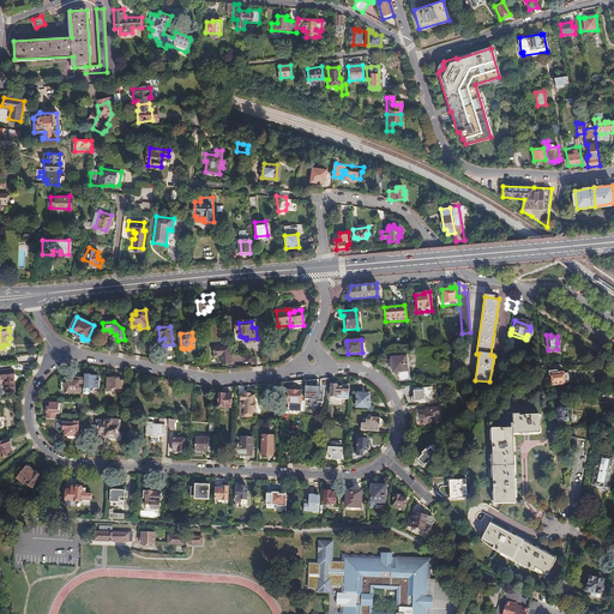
[(222,355),(222,360),(224,360),(224,365),(232,365),(230,345),(214,345),(215,356),(222,355)]
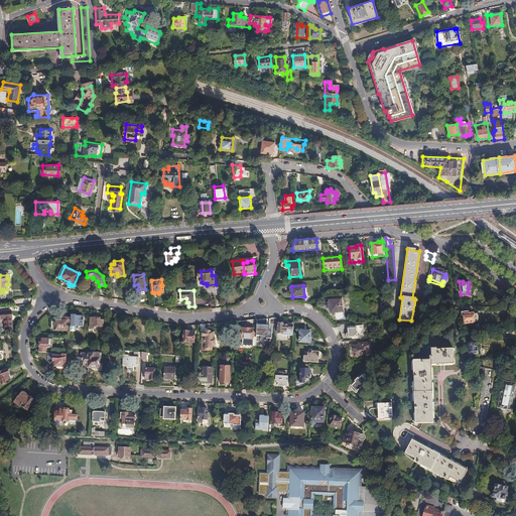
[(327,299),(328,301),(328,308),(329,313),(343,312),(341,298),(327,299)]
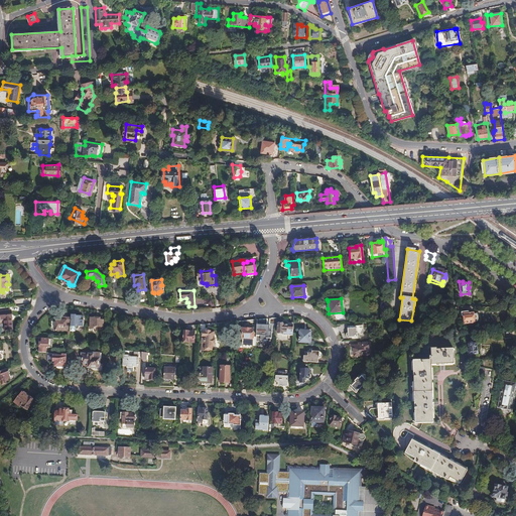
[(9,310),(8,307),(0,307),(0,319),(4,319),(5,331),(12,330),(11,316),(12,316),(11,310),(9,310)]
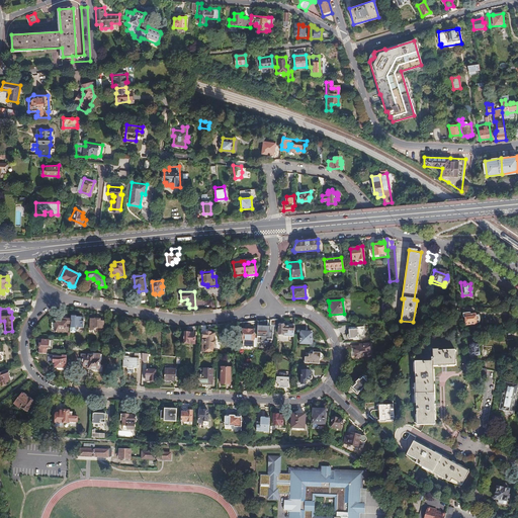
[(466,316),(463,316),(464,323),(476,322),(476,315),(473,315),(472,312),(465,313),(466,316)]
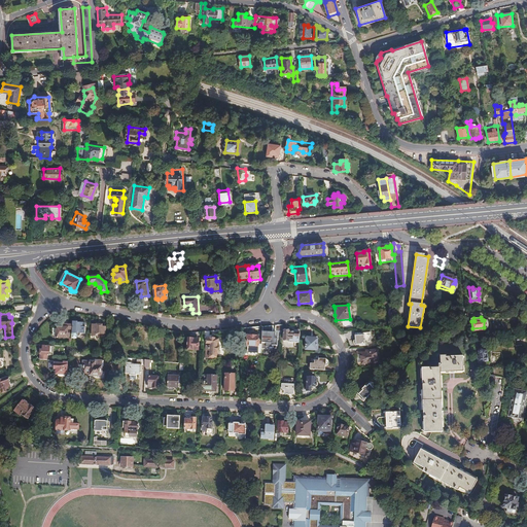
[(73,322),(72,340),(78,340),(78,335),(85,336),(85,324),(78,323),(78,322),(73,322)]
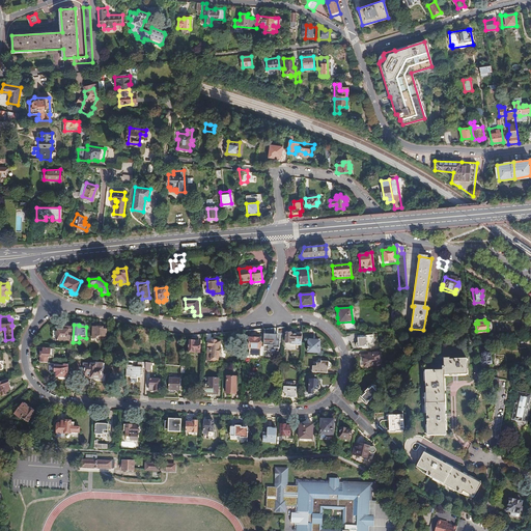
[(73,334),(73,329),(64,328),(63,331),(58,331),(58,332),(53,332),(53,338),(57,338),(57,339),(67,340),(68,334),(73,334)]
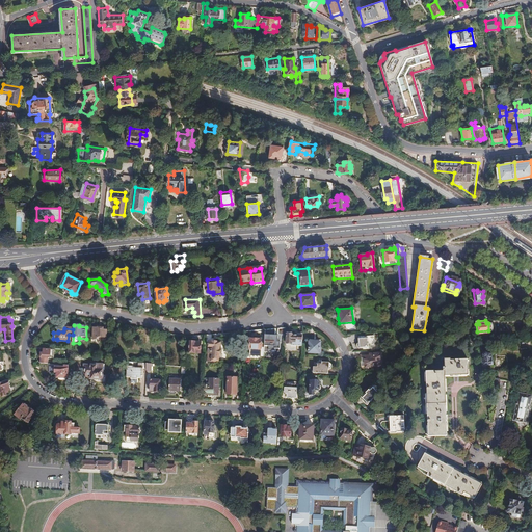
[(212,335),(206,336),(206,344),(209,344),(208,355),(212,355),(212,361),(213,363),(217,363),(219,362),(219,358),(221,356),(221,350),(219,348),(219,345),(211,344),(212,335)]
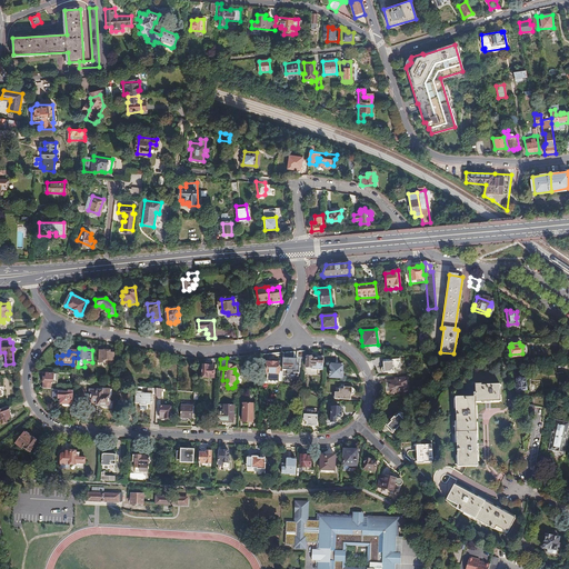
[(322,375),(322,360),(313,360),(313,358),(307,358),(306,369),(307,369),(307,378),(311,378),(311,369),(317,369),(317,373),(322,375)]
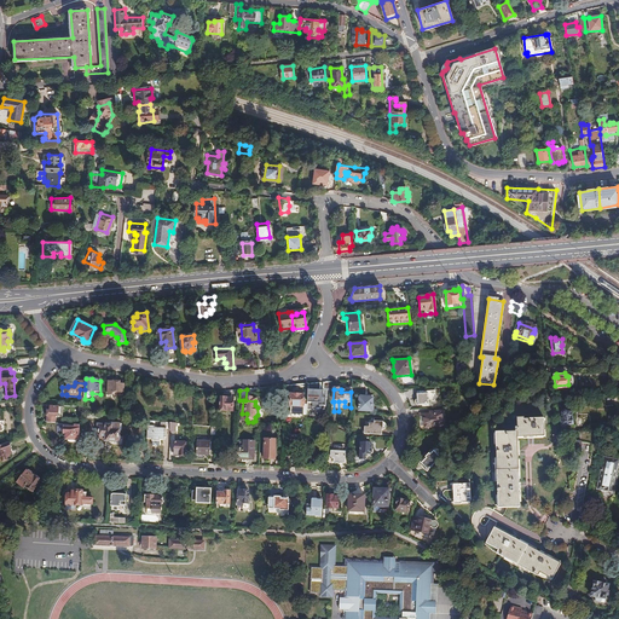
[(324,392),(308,391),(307,403),(307,409),(307,411),(314,411),(316,410),(316,409),(320,409),(320,405),(325,406),(325,398),(323,398),(324,392)]
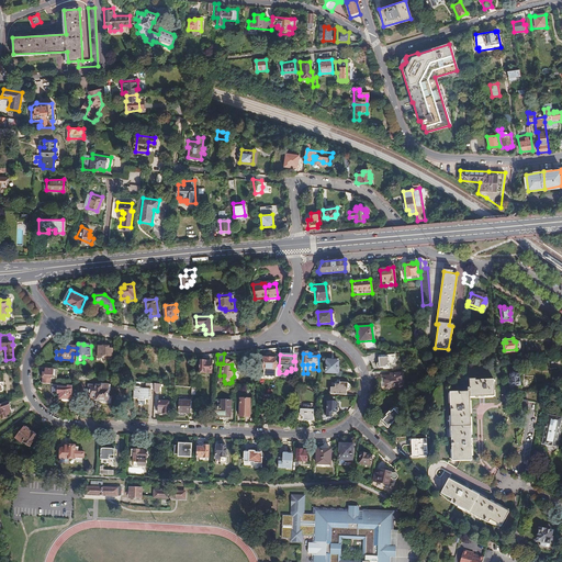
[(384,356),(379,356),(379,359),(379,360),(378,360),(377,360),(377,361),(375,361),(375,362),(375,363),(375,364),(375,366),(377,366),(377,367),(378,367),(379,368),(380,368),(390,367),(396,366),(396,362),(396,361),(397,361),(397,360),(396,360),(396,359),(395,359),(395,355),(389,356),(384,356)]
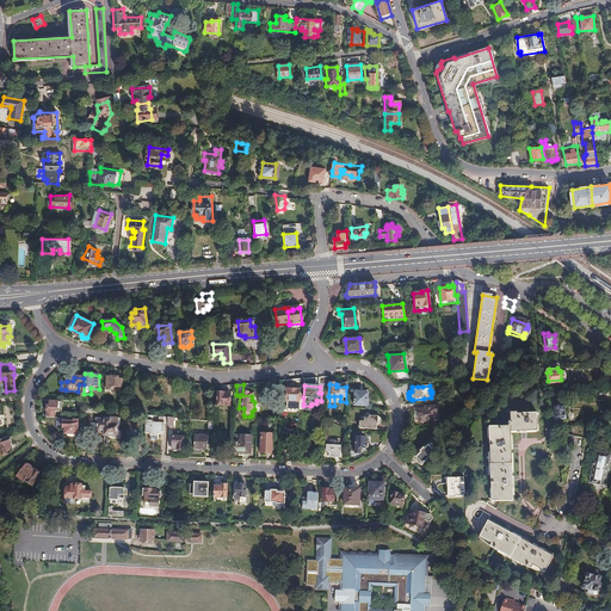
[(300,412),(301,402),(300,402),(301,389),(287,388),(285,402),(287,402),(285,411),(300,412)]
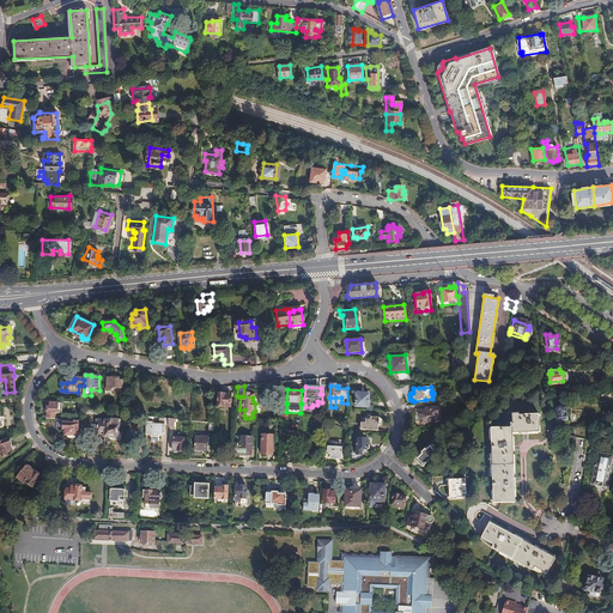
[(352,392),(351,407),(368,408),(369,393),(352,392)]
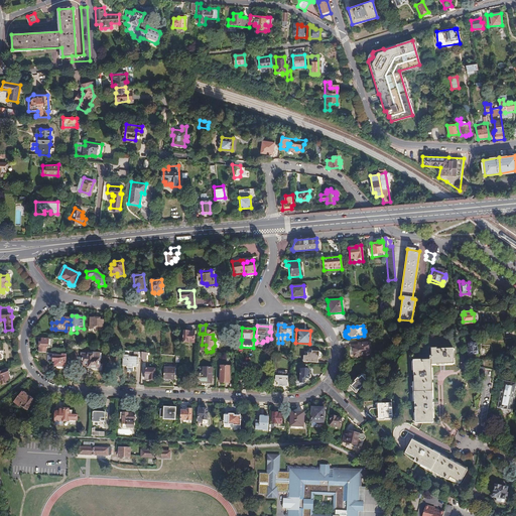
[(194,344),(195,332),(183,331),(182,344),(194,344)]
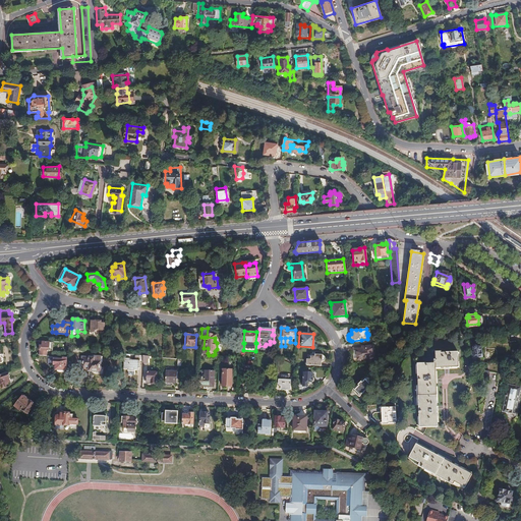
[(41,349),(41,355),(49,356),(49,351),(53,351),(53,344),(40,343),(39,349),(41,349)]
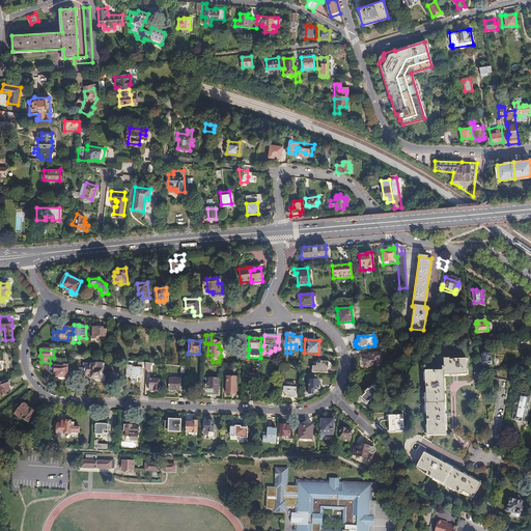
[(371,355),(364,356),(364,366),(380,366),(379,353),(371,353),(371,355)]
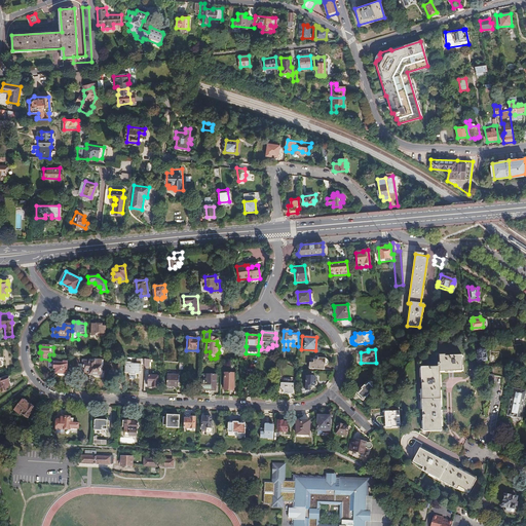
[(478,357),(476,357),(477,363),(487,362),(486,350),(479,350),(479,349),(477,349),(478,357)]
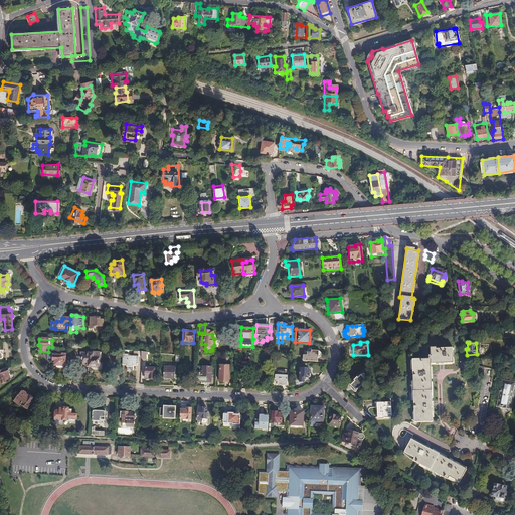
[(412,360),(410,360),(413,422),(431,421),(428,364),(452,363),(452,362),(452,357),(451,350),(452,350),(452,348),(451,348),(439,348),(436,348),(435,348),(435,347),(428,348),(428,356),(426,355),(426,359),(416,360),(416,359),(412,359),(412,360)]
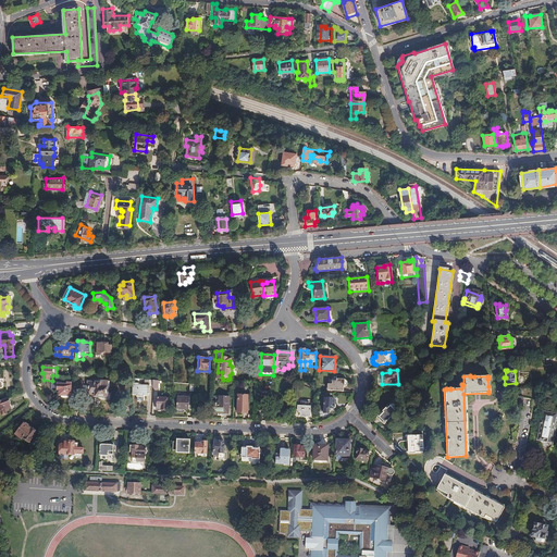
[(88,380),(87,391),(94,392),(94,395),(106,396),(107,386),(109,386),(110,381),(101,380),(100,382),(88,380)]
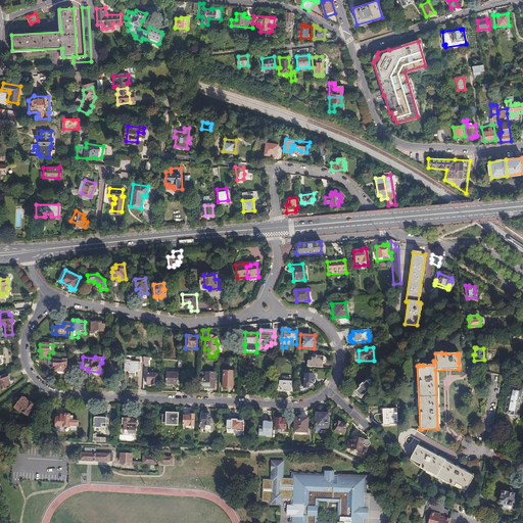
[(125,360),(124,371),(127,371),(127,373),(134,373),(134,371),(138,372),(139,364),(143,364),(144,358),(134,357),(134,361),(139,361),(139,363),(130,363),(130,361),(125,360)]
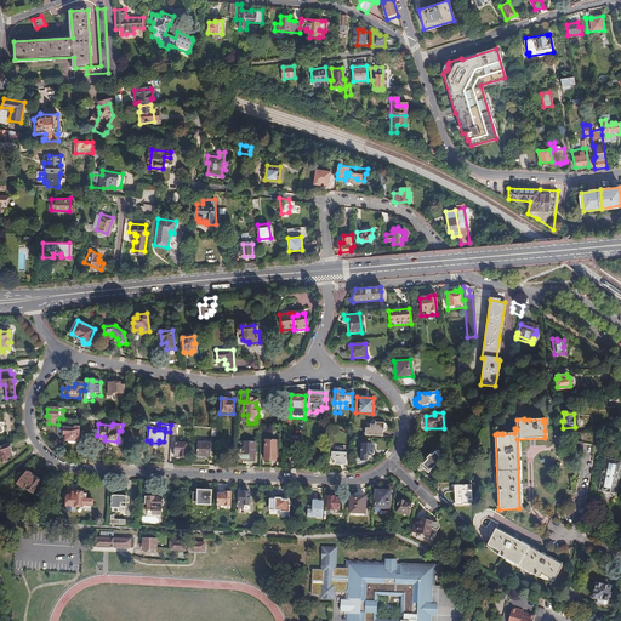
[(365,429),(365,436),(382,437),(382,432),(383,431),(385,431),(386,429),(386,428),(386,427),(386,426),(385,425),(383,423),(376,423),(376,426),(370,426),(369,429),(365,429)]
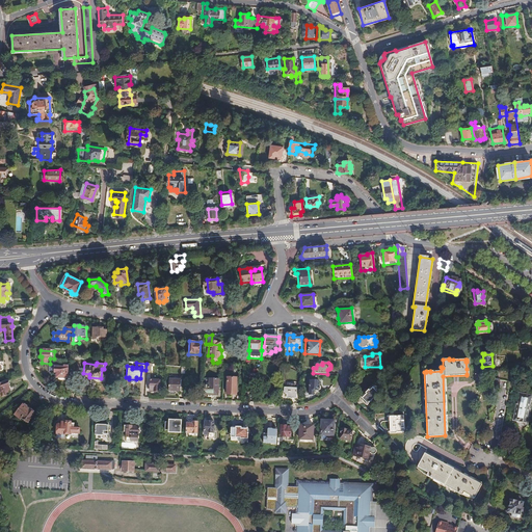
[(68,378),(69,367),(65,367),(65,368),(50,367),(50,372),(58,373),(58,377),(59,378),(59,381),(67,381),(67,378),(68,378)]
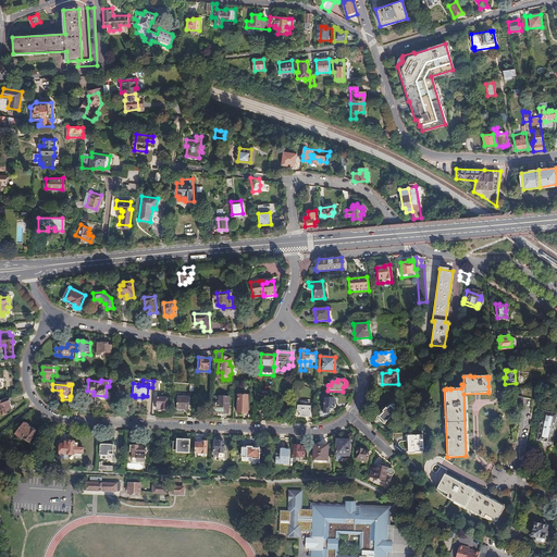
[(238,396),(237,413),(247,415),(248,397),(238,396)]
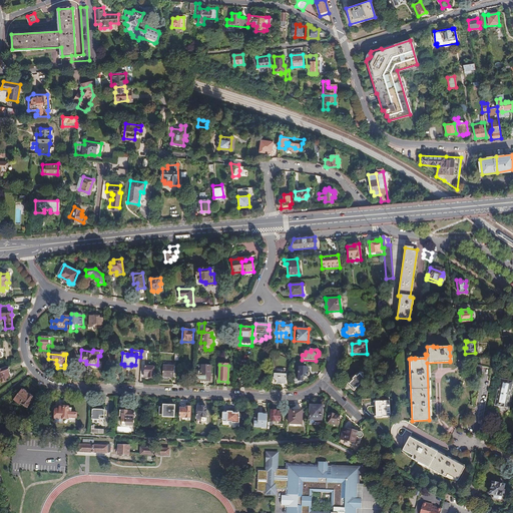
[(162,366),(162,377),(173,377),(174,367),(162,366)]
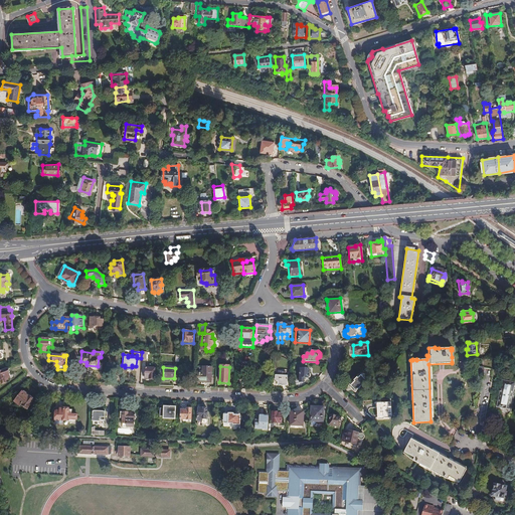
[(8,368),(0,371),(0,378),(2,378),(3,382),(7,380),(7,378),(9,377),(8,376),(10,375),(9,372),(10,371),(9,369),(8,368)]
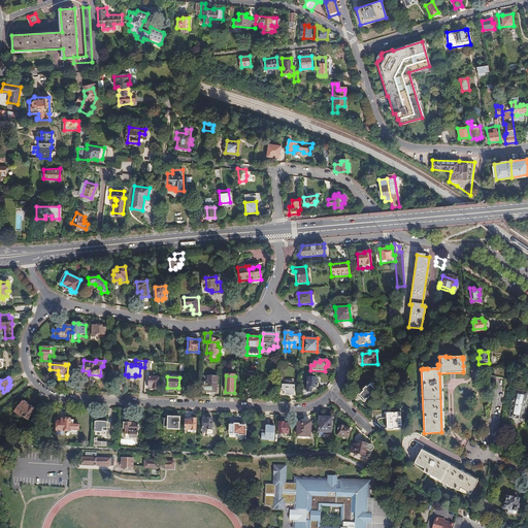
[(150,377),(149,389),(154,389),(154,390),(157,390),(159,389),(159,378),(150,377)]
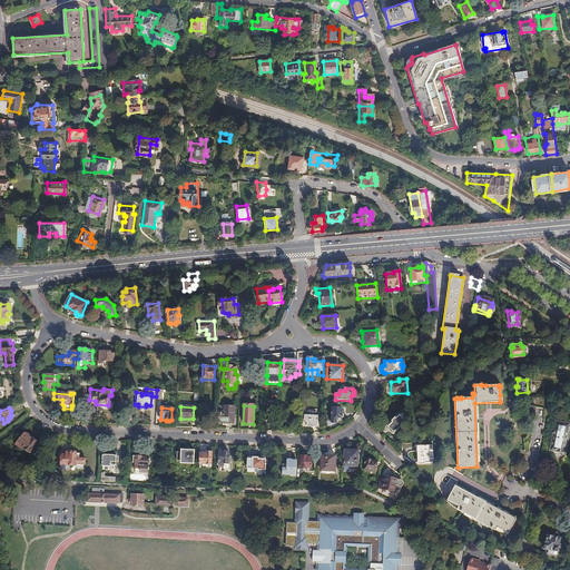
[(223,413),(218,413),(218,424),(234,424),(235,409),(223,409),(223,413)]
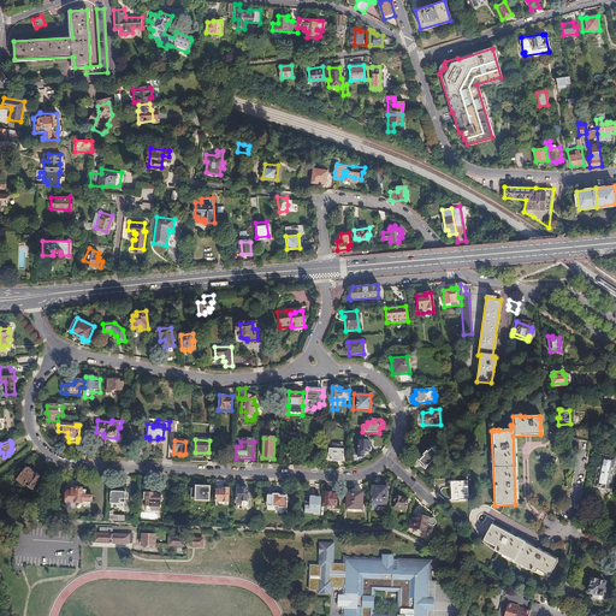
[(357,443),(356,454),(363,454),(371,455),(371,448),(368,446),(368,442),(360,442),(360,443),(357,443)]
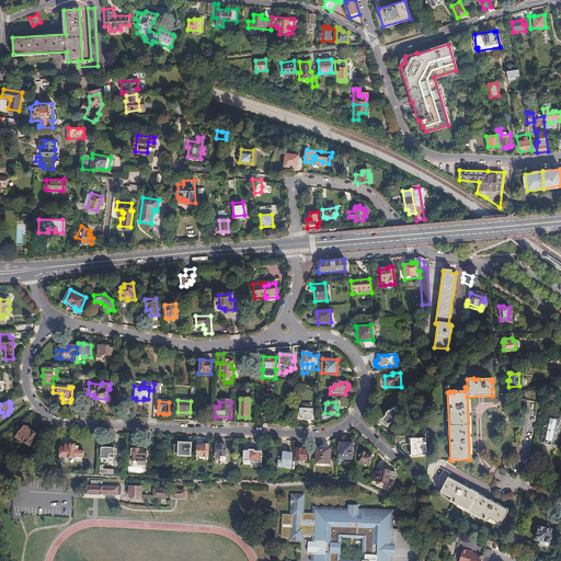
[(299,409),(298,414),(301,414),(300,420),(310,420),(310,410),(308,410),(309,405),(301,405),(301,409),(299,409)]
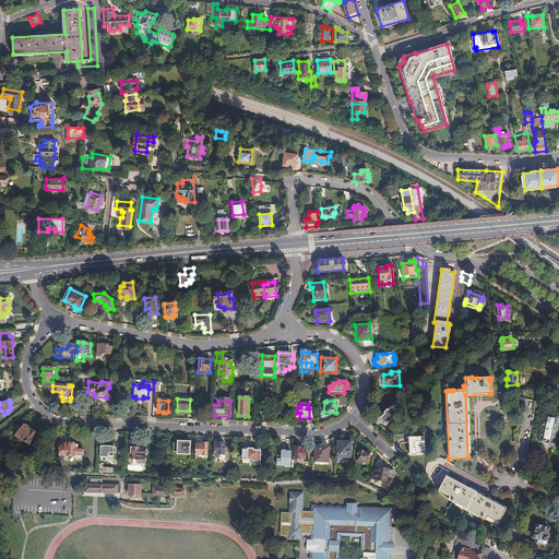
[(391,408),(378,421),(384,428),(397,415),(391,408)]
